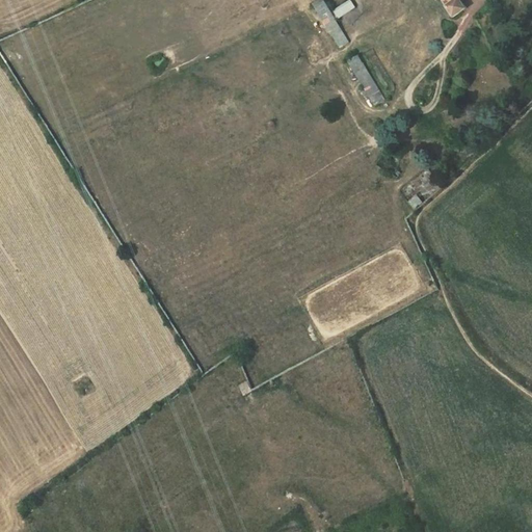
[(312,0),(340,42),(348,36),(324,0),(312,0)]
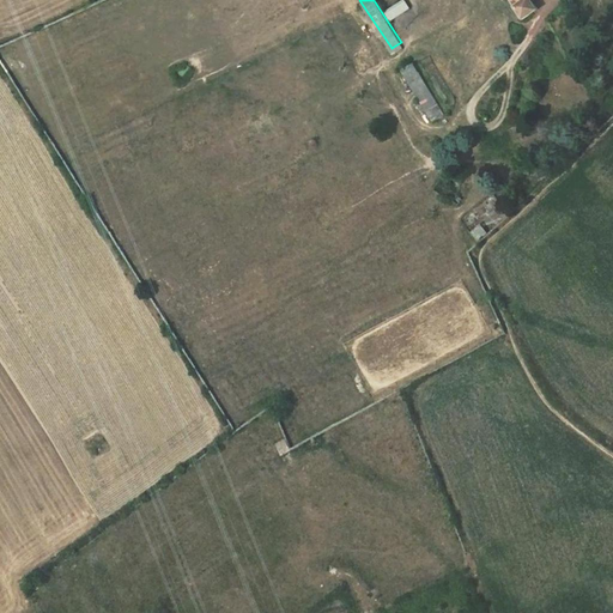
[(406,0),(405,0),(384,12),(390,23),(412,10),(406,0)]
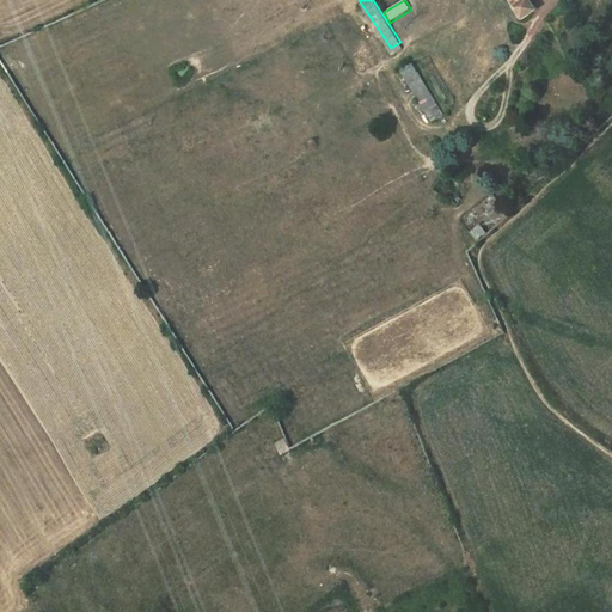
[(506,0),(520,22),(533,13),(526,1),(528,0),(506,0)]
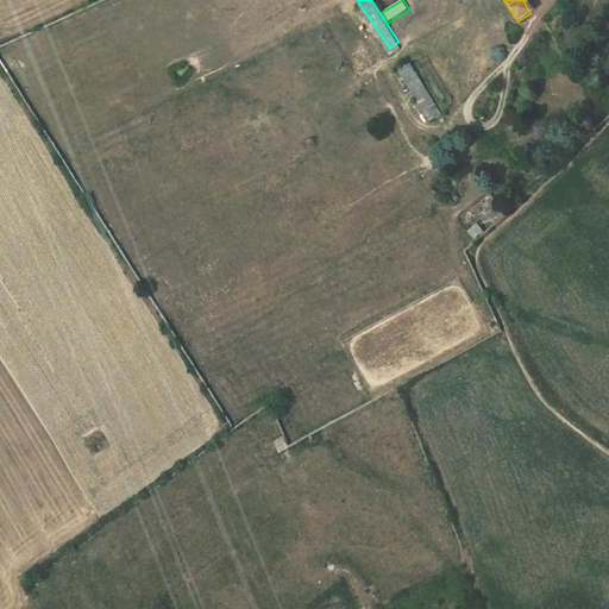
[(402,68),(421,114),(435,108),(415,62),(402,68)]
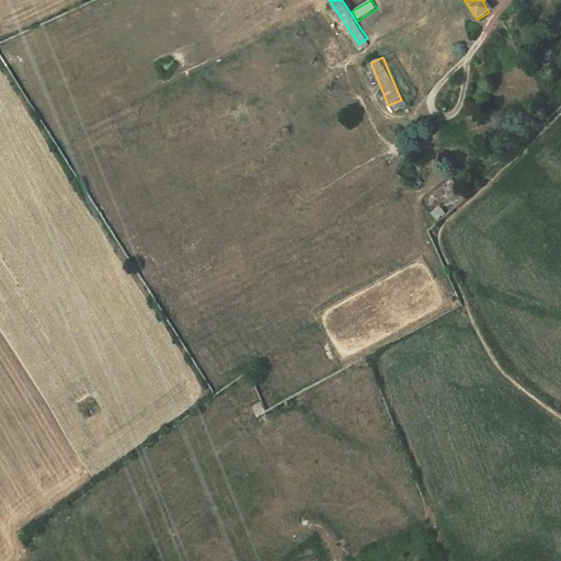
[(252,408),(256,416),(265,410),(261,402),(252,408)]
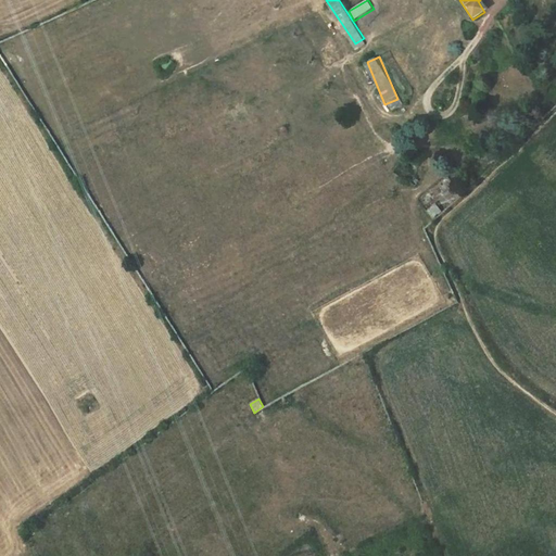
All buildings are outlined.
